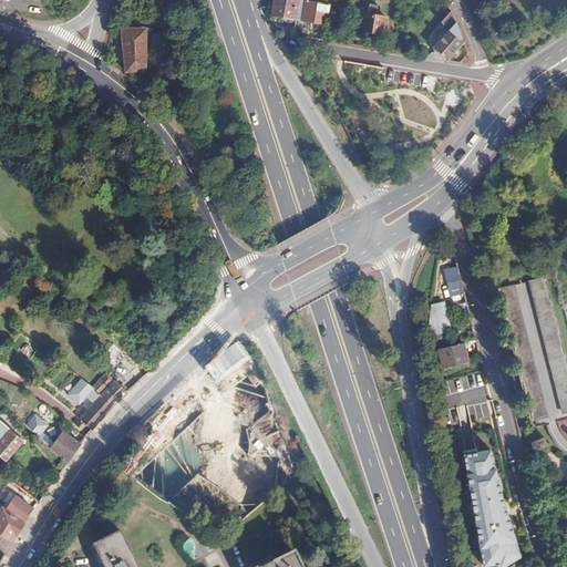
[(275,0),(272,13),(277,14),(277,17),(286,19),(287,16),(295,18),(298,0),(275,0)]
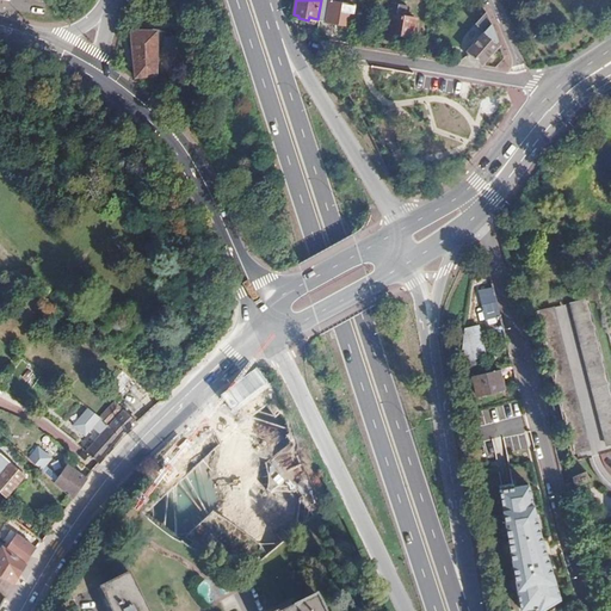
[(323,0),(320,19),(327,20),(331,0),(323,0)]
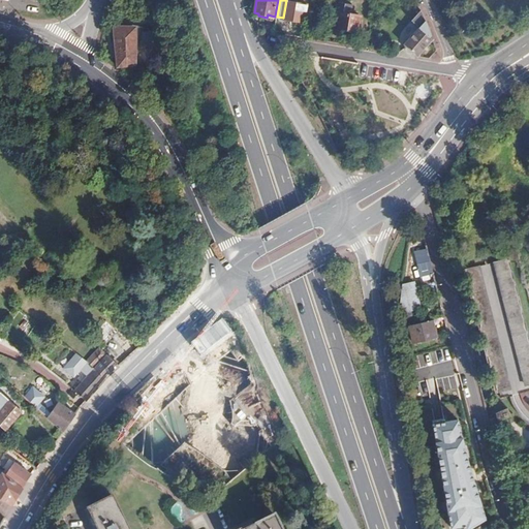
[(307,4),(288,0),(286,0),(283,18),(304,23),(307,4)]
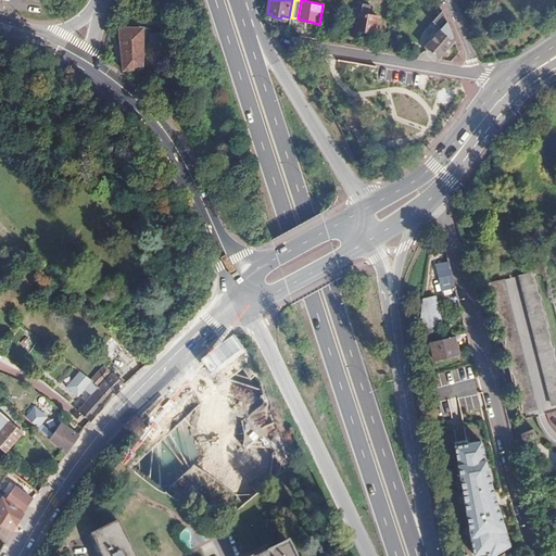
[(378,16),(357,12),(354,29),(376,33),(378,16)]
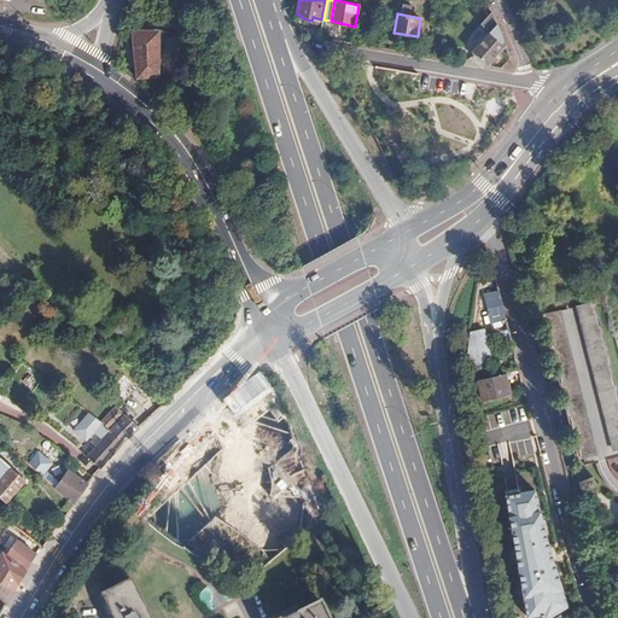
[(503,46),(496,25),(473,53),(476,54),(488,65),(503,46)]
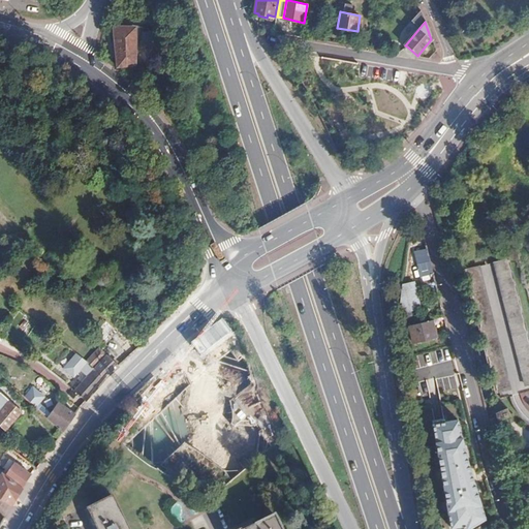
[(136,26),(114,27),(116,66),(128,65),(129,71),(136,69),(139,69),(136,26)]
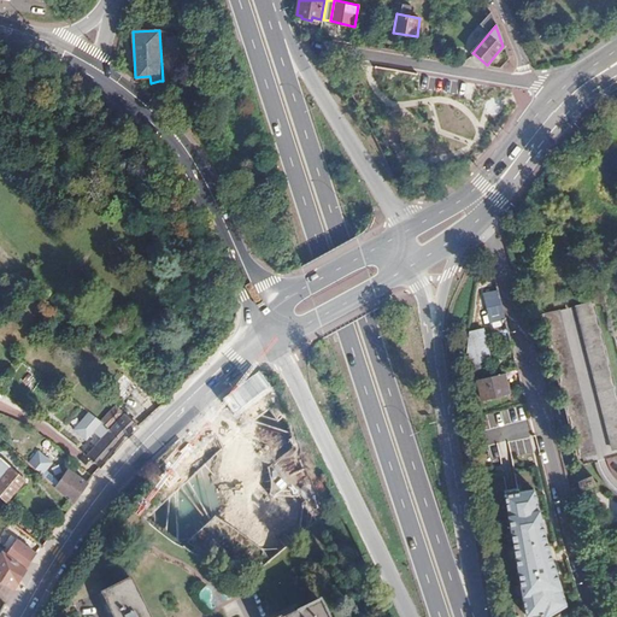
[(450,48),(433,45),(432,57),(448,59),(450,48)]
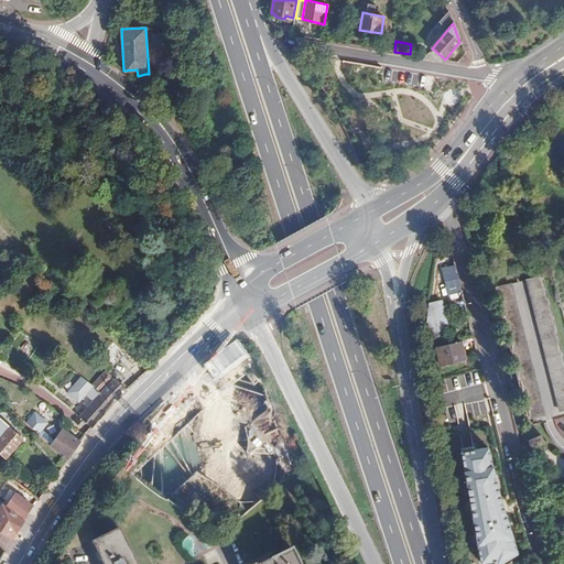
[(563,382),(537,277),(497,286),(533,424),(563,415),(563,382)]
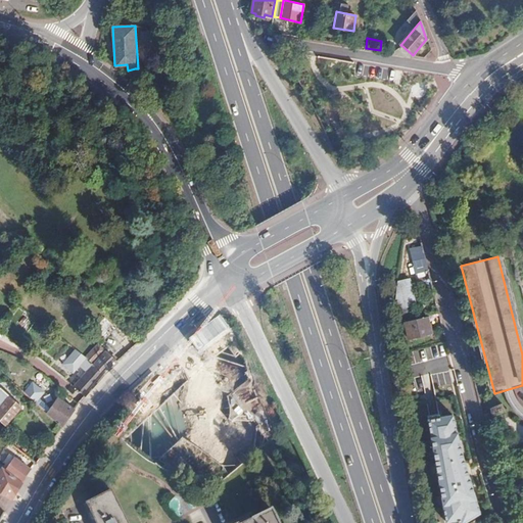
[(427,262),(419,264),(422,279),(431,277),(427,262)]
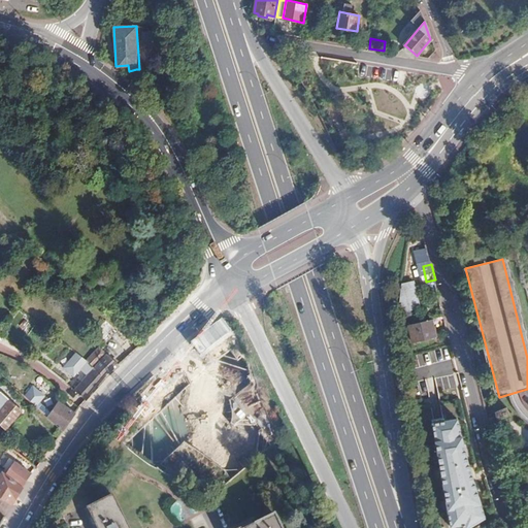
[(402,284),(400,296),(403,311),(420,308),(415,282),(402,284)]
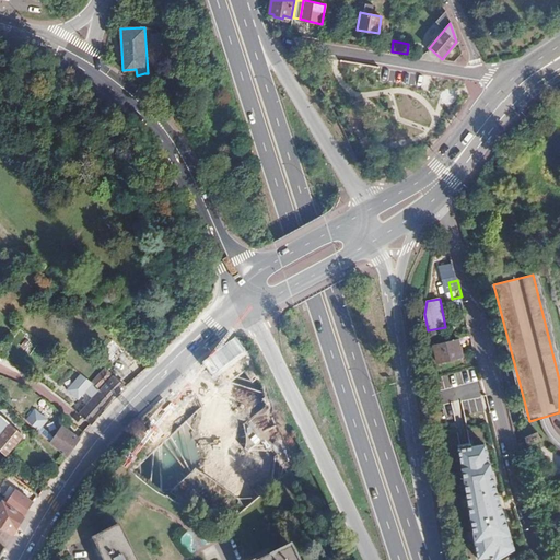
[(456,339),(433,346),(438,364),(461,359),(456,339)]
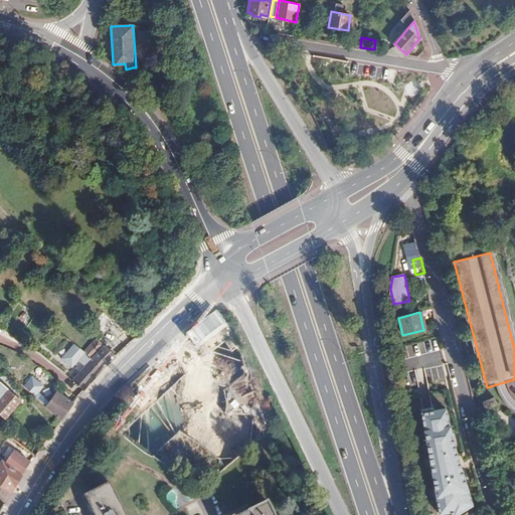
[(103,313),(91,326),(101,336),(114,323),(103,313)]
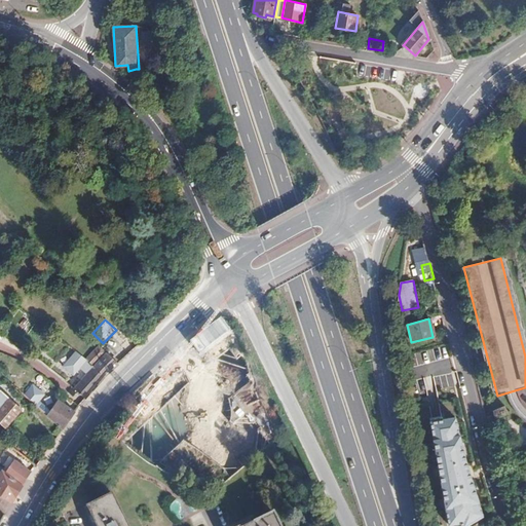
[(29,330),(24,336),(34,346),(38,341),(30,334),(36,327),(28,321),(24,326),(29,330)]
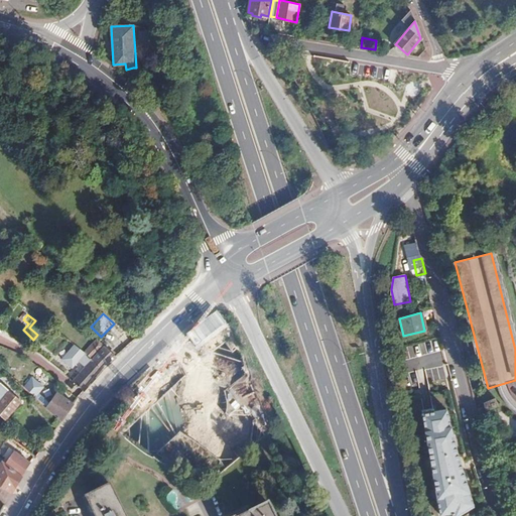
[(207,326),(187,337),(195,348),(213,338),(207,326)]
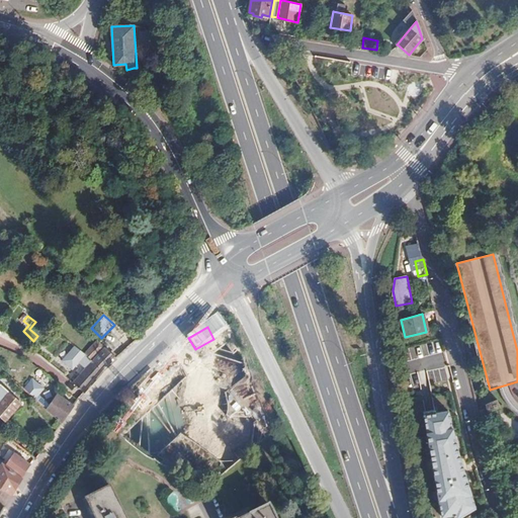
[(413,346),(416,359),(442,352),(439,339),(413,346)]
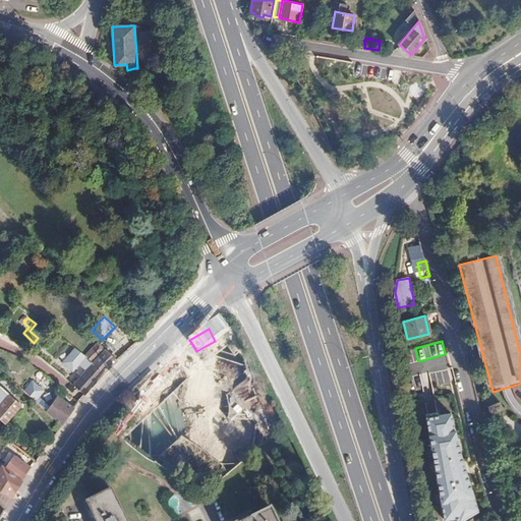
[(98,343),(84,355),(93,362),(104,373),(119,360),(98,343)]
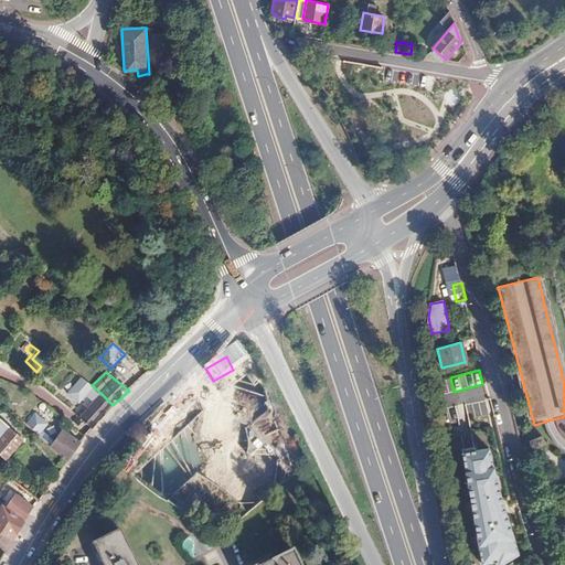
[(100,393),(92,385),(81,398),(89,406),(100,393)]
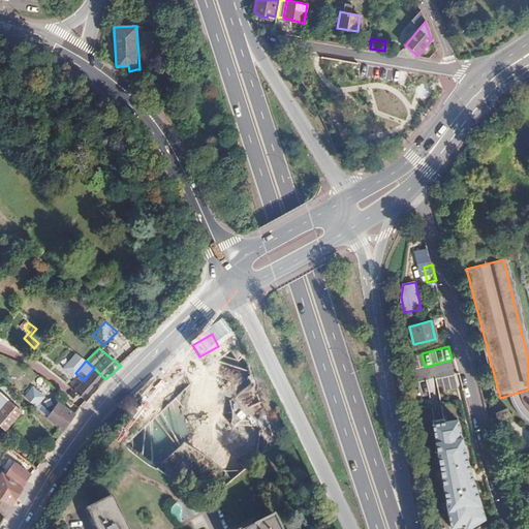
[(94,368),(84,380),(82,382),(74,391),(87,401),(105,379),(94,368)]
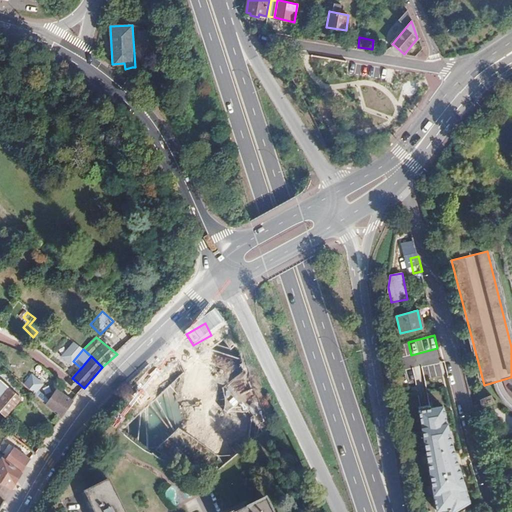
[(73,361),(71,363),(79,370),(81,368),(73,361)]
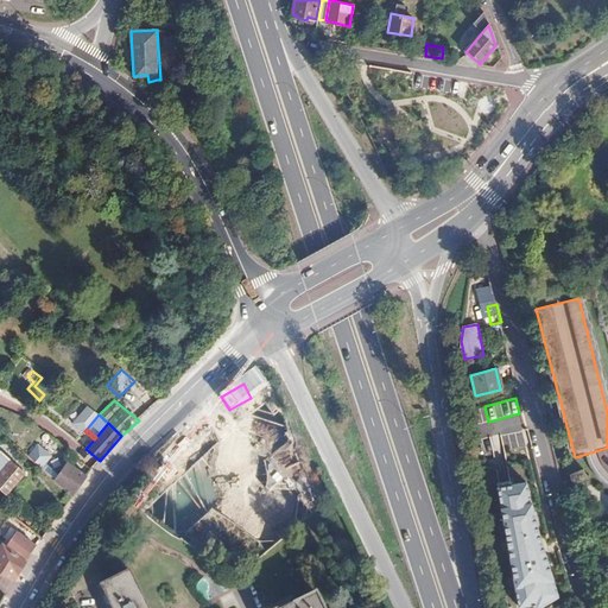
[(215,533),(260,517),(227,430),(182,448),(215,533)]
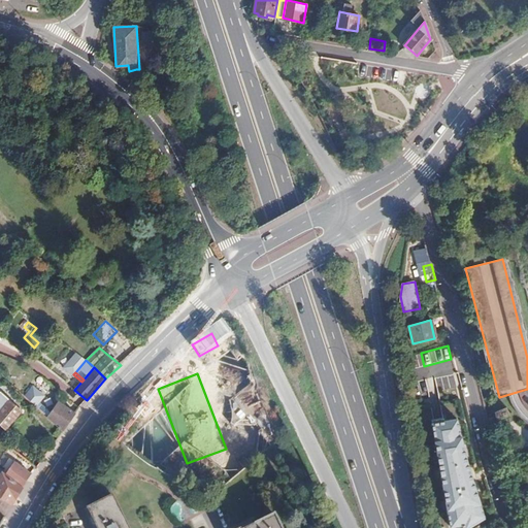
[(26,397),(47,417),(63,431),(75,414),(59,401),(52,411),(40,402),(45,396),(34,387),(25,396),(26,397)]
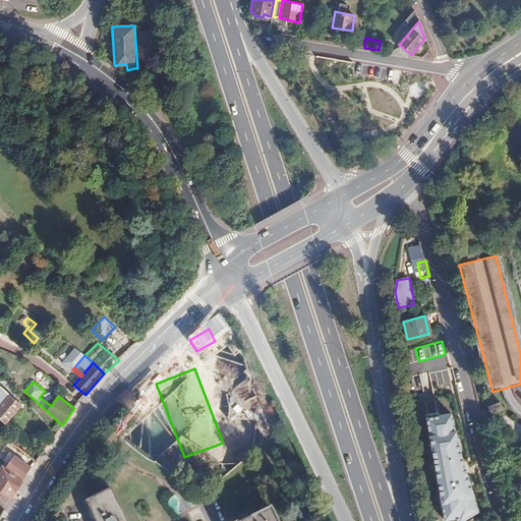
[(2,402),(0,400),(0,419),(5,423),(21,405),(9,395),(2,402)]
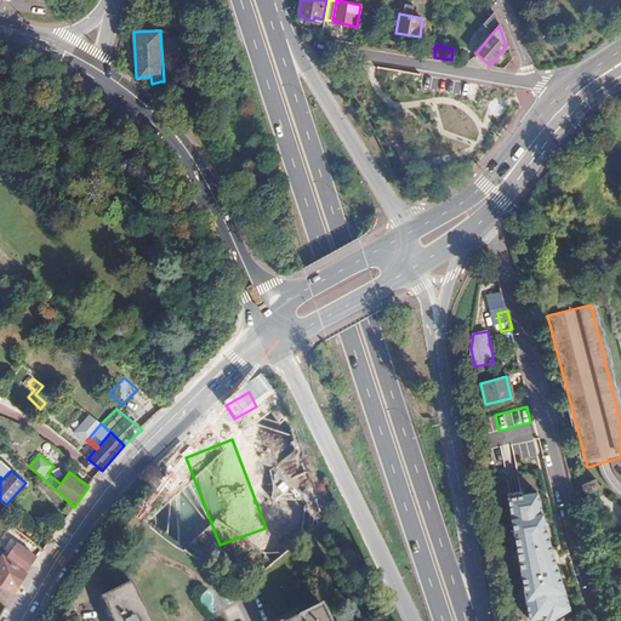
[(596,480),(582,485),(586,496),(600,490),(596,480)]
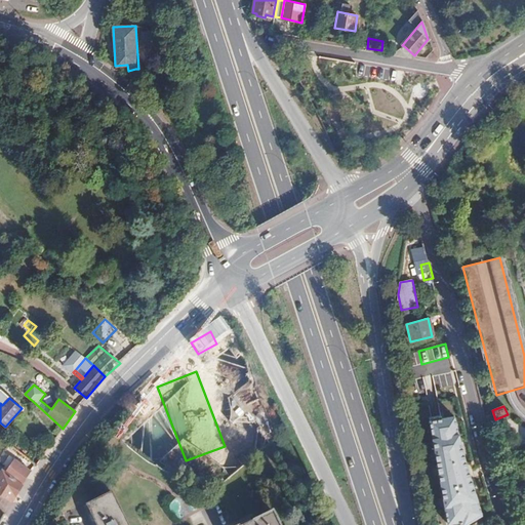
[(474,524),(491,515),(463,417),(435,418),(454,524),(456,524),(467,523),(469,524),(474,524)]
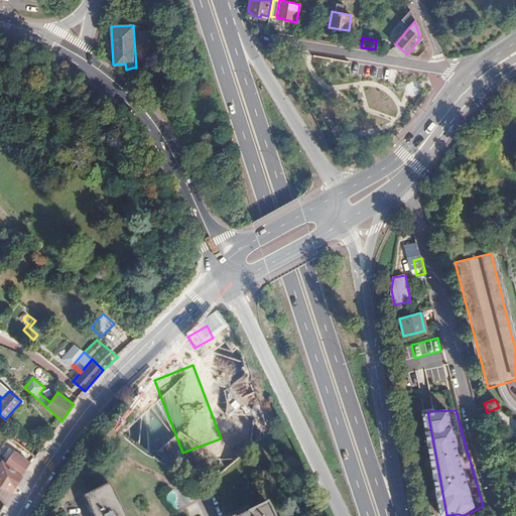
[(3,455),(8,459),(4,463),(22,476),(30,464),(9,447),(3,455)]
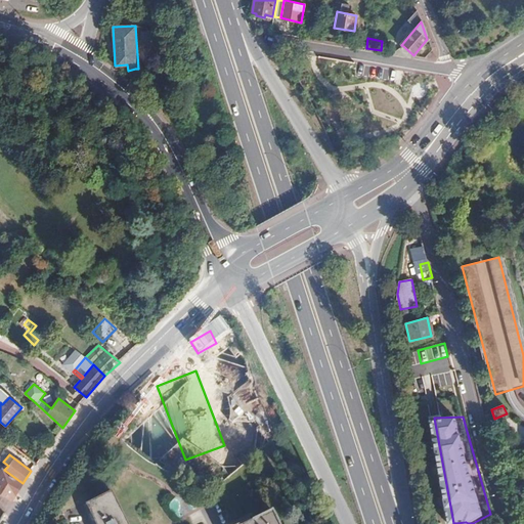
[(0,493),(10,500),(13,496),(23,483),(4,470),(0,466),(0,493)]
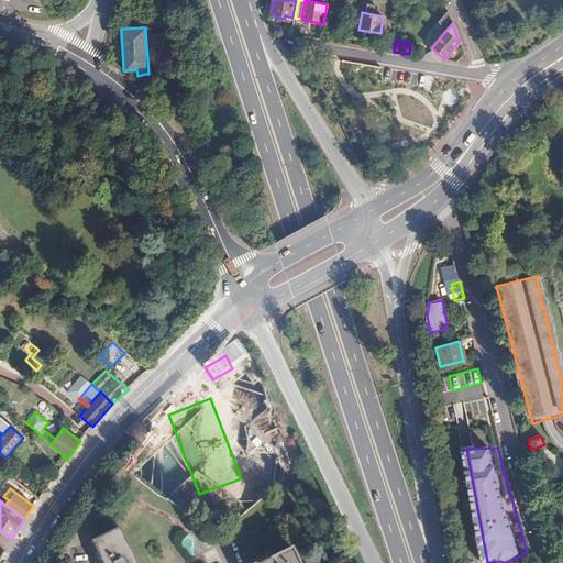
[(102,562),(135,562),(119,529),(92,542),(102,562)]
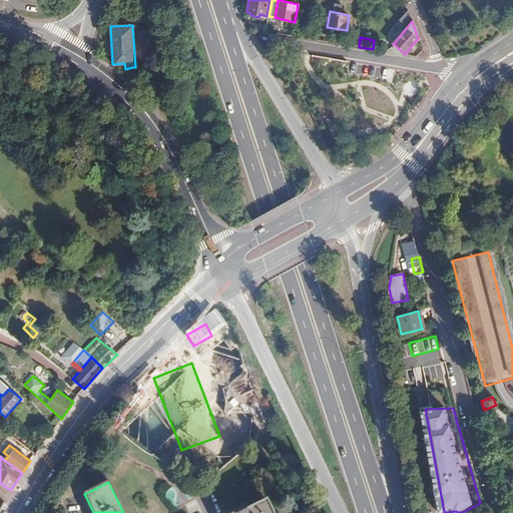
[(273,512),(267,499),(238,512),(273,512)]
